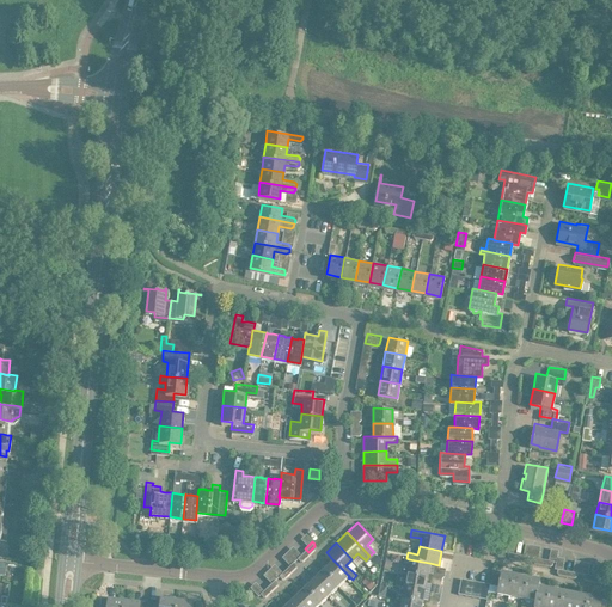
[(381,557),(375,551),(371,556),(377,562),(381,557)]
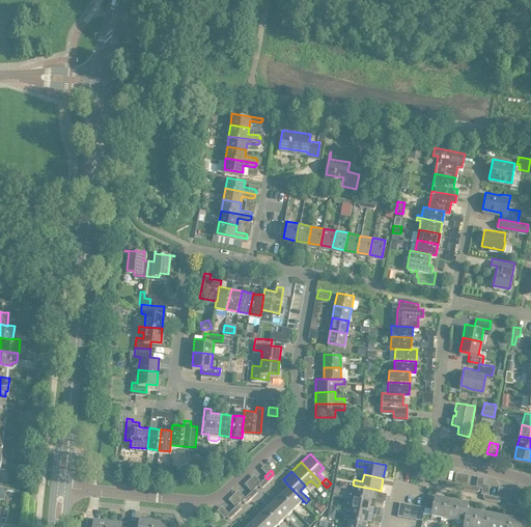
[(229,500),(222,506),(216,500),(213,503),(222,514),(243,495),(232,484),(223,493),(229,500)]
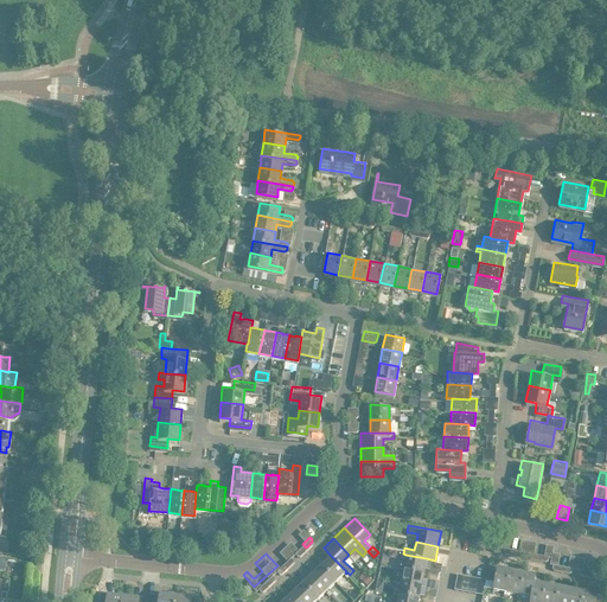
[(283,562),(287,565),(293,559),(293,557),(291,555),(283,562)]
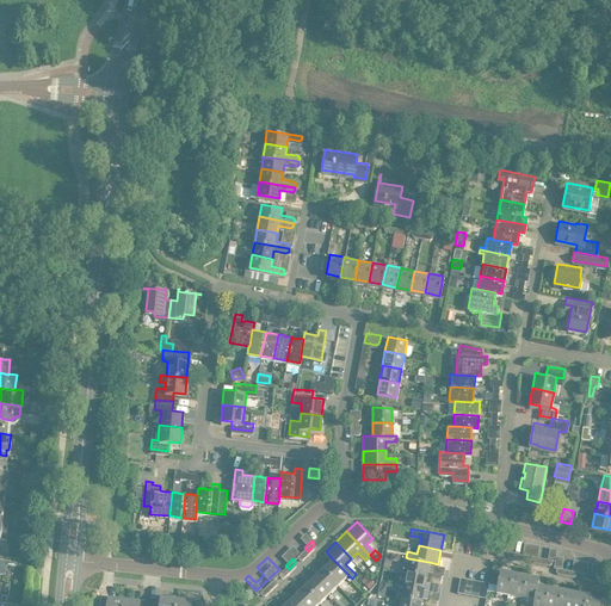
[(346,573),(332,558),(322,567),(337,582),(346,573)]
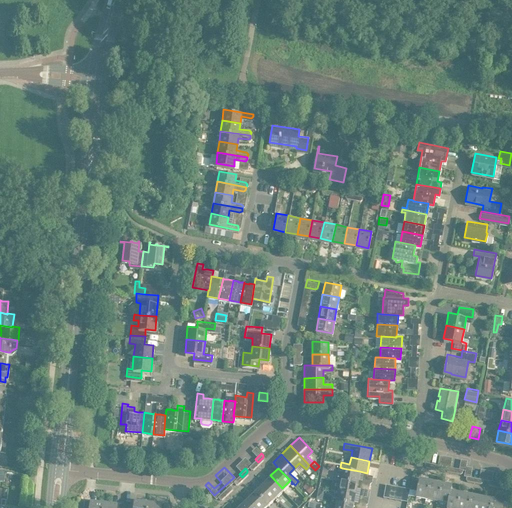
[(340,478),(369,484),(370,481),(368,479),(358,477),(359,471),(342,468),(340,478)]
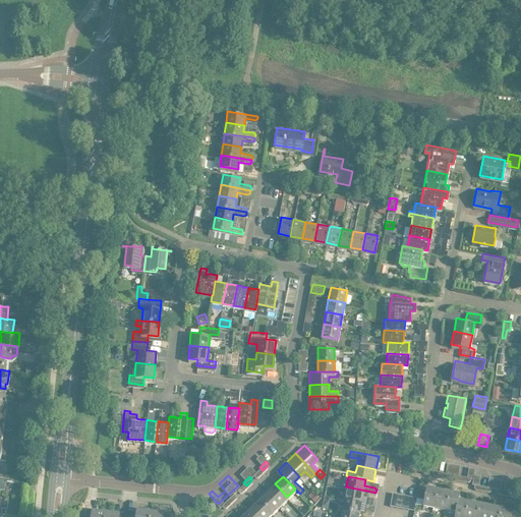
[(287,497),(275,483),(267,491),(280,504),(287,497)]
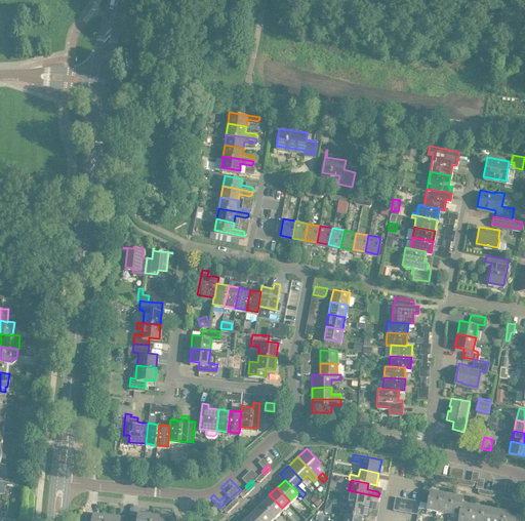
[(437,509),(441,490),(430,488),(426,507),(437,509)]
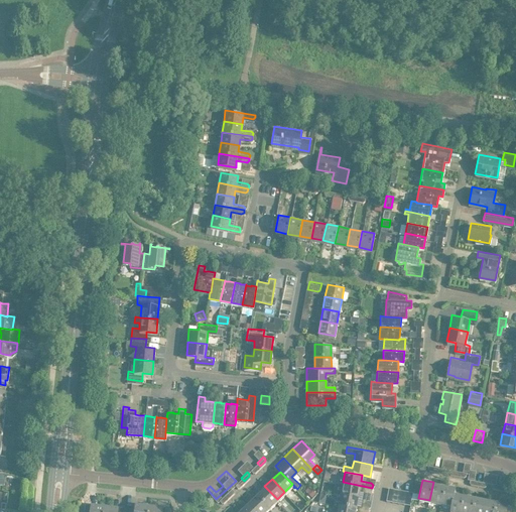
[(341,493),(358,496),(359,490),(370,492),(372,490),(372,488),(343,482),(341,493)]
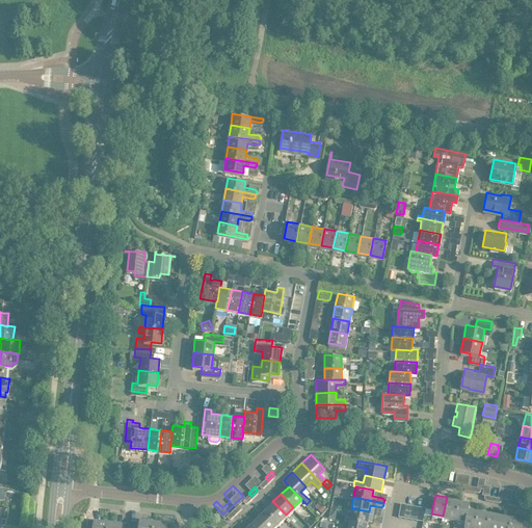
[(454,518),(457,499),(447,497),(443,516),(454,518)]
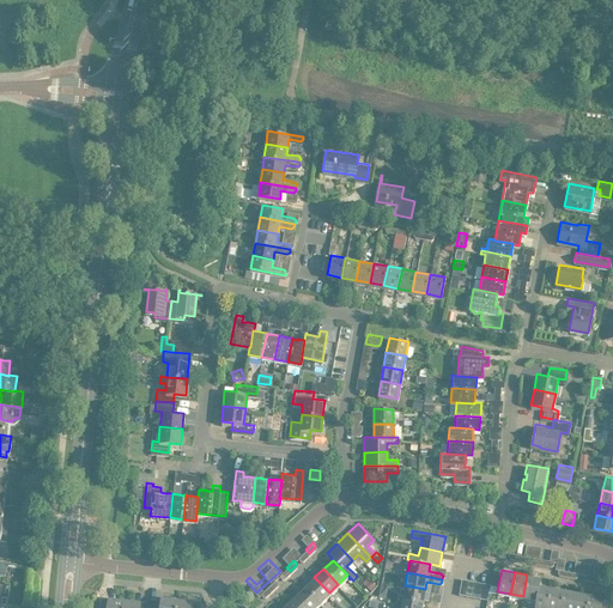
[(535,599),(539,584),(540,577),(527,575),(523,596),(535,599)]
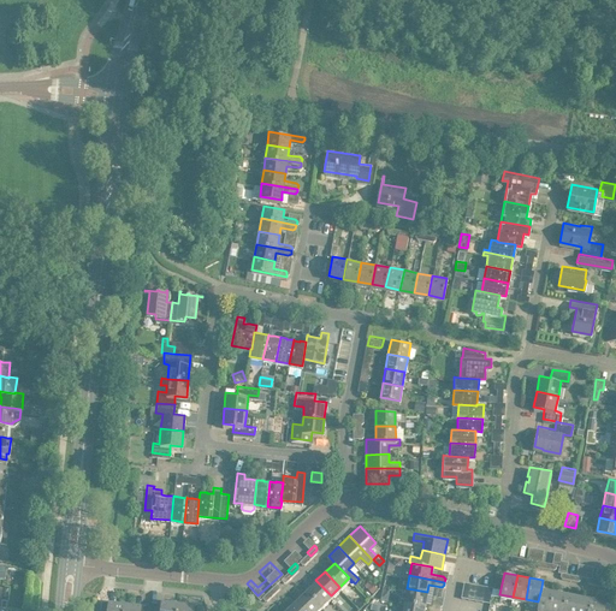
[(468,595),(471,580),(463,579),(460,594),(468,595)]
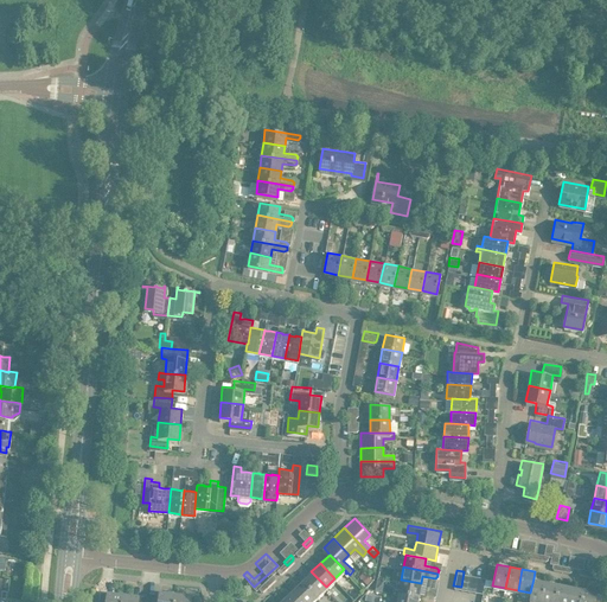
[(311,571),(302,581),(317,596),(326,587),(311,571)]
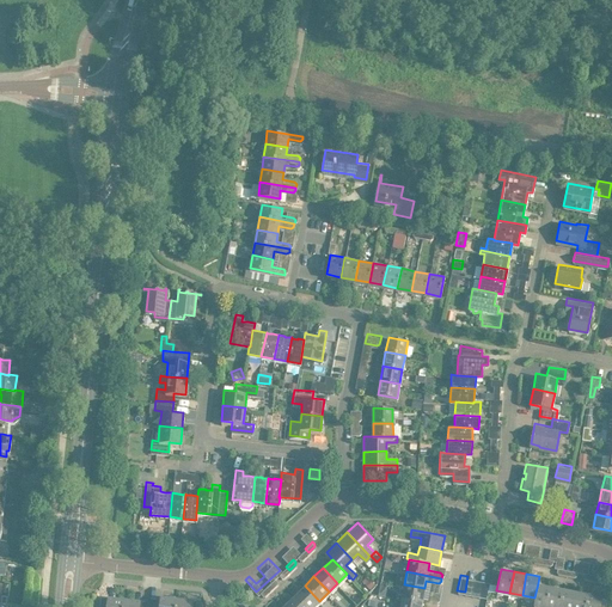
[(275,577),(268,583),(271,587),(277,582),(277,580),(275,577)]
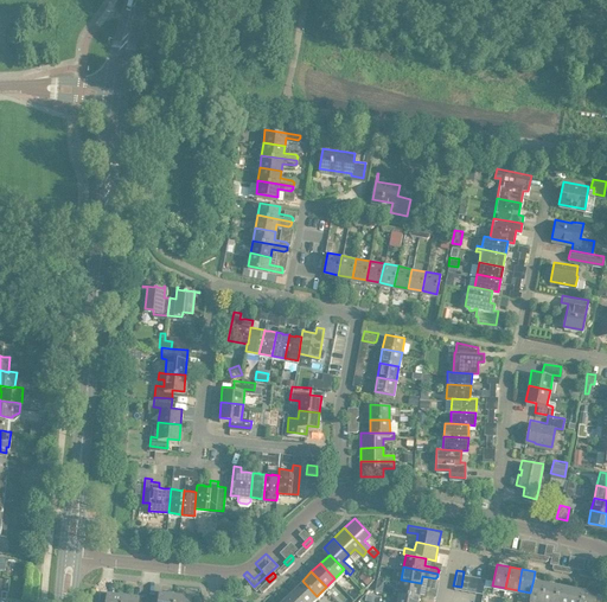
[(470,574),(467,588),(474,589),(477,575),(470,574)]
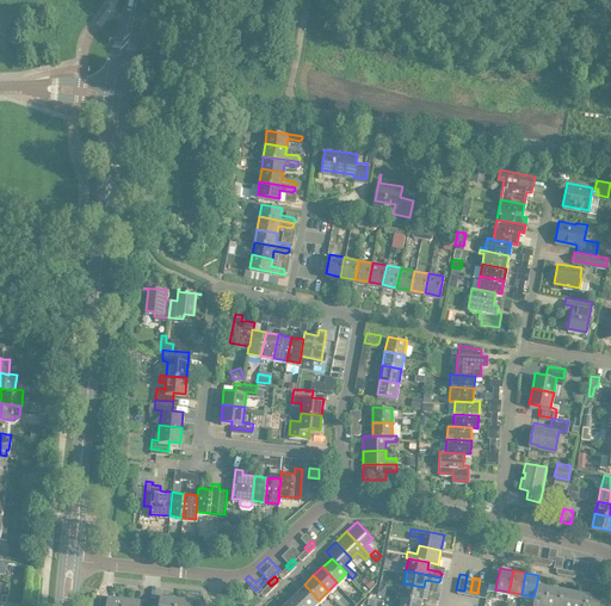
[(485,594),(488,580),(480,579),(477,593),(485,594)]
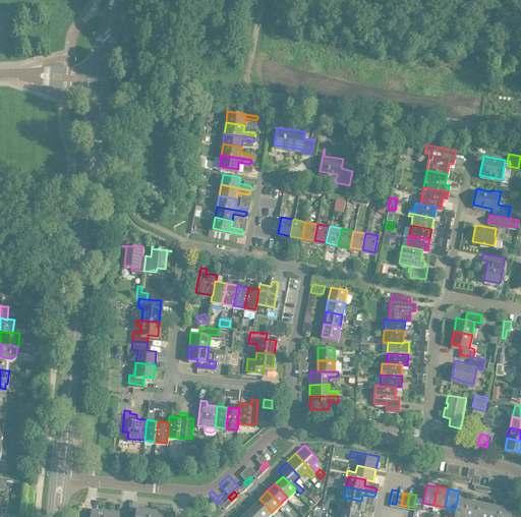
[(465,516),(468,499),(458,497),(455,509),(454,515),(465,516)]
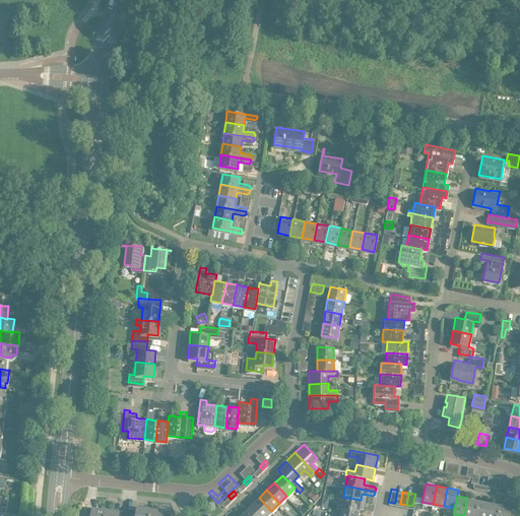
[(361,500),(343,497),(341,507),(371,513),(372,510),(370,508),(360,506),(361,500)]
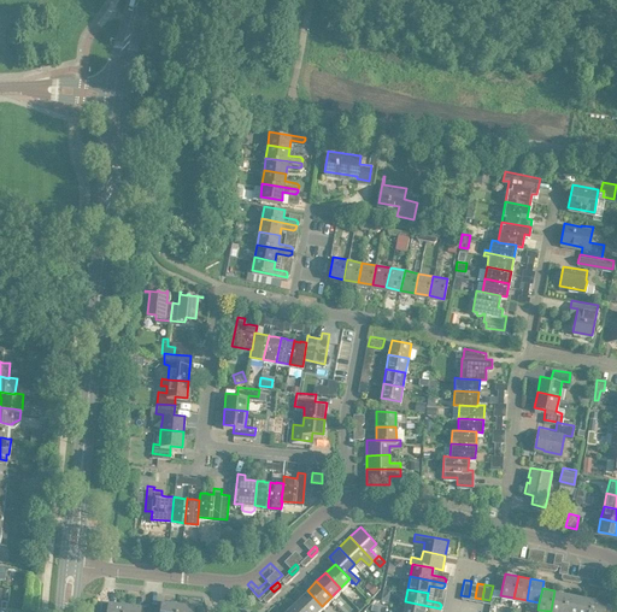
[(309,611),(315,611),(322,606),(307,590),(298,599),(309,611)]
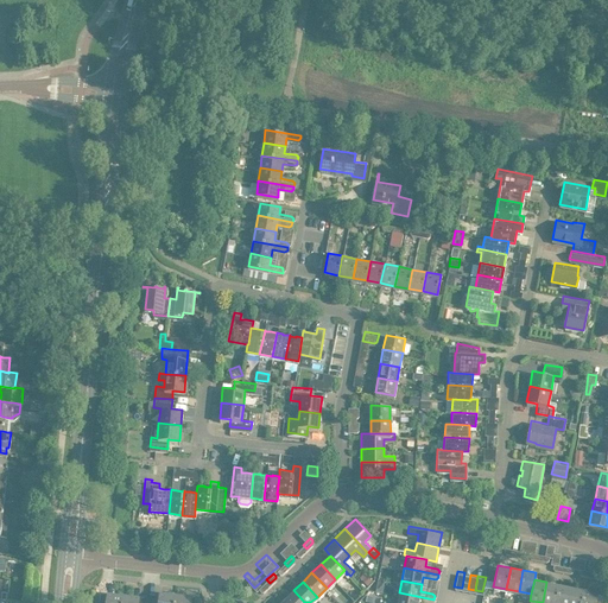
[(543,602),(556,602),(559,584),(546,582),(543,602)]
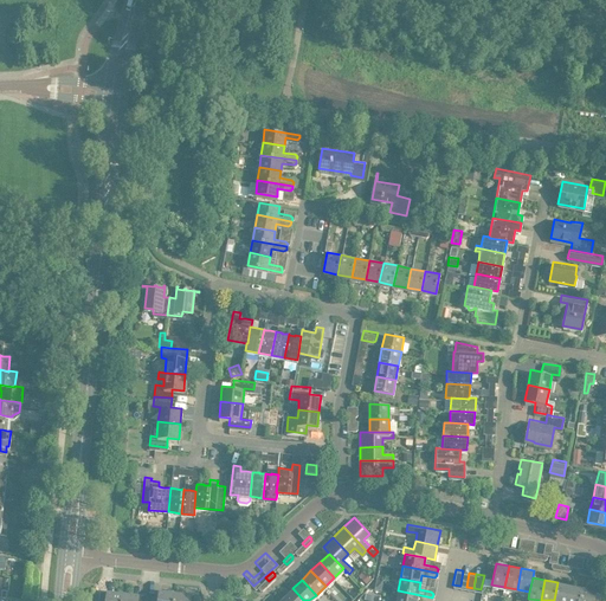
[(567,600),(571,585),(558,582),(554,600),(567,600)]
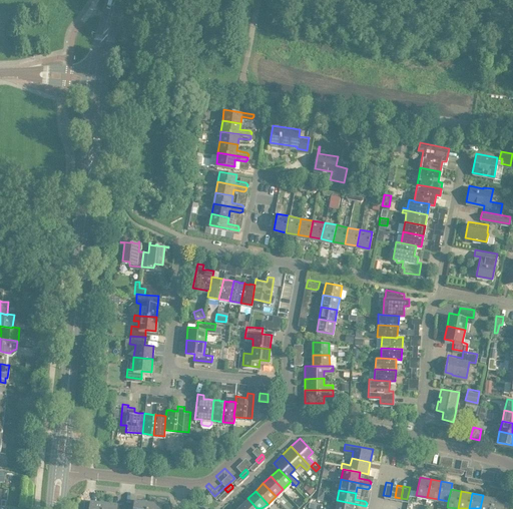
[(483,495),(480,508),(491,508),(493,497),(483,495)]
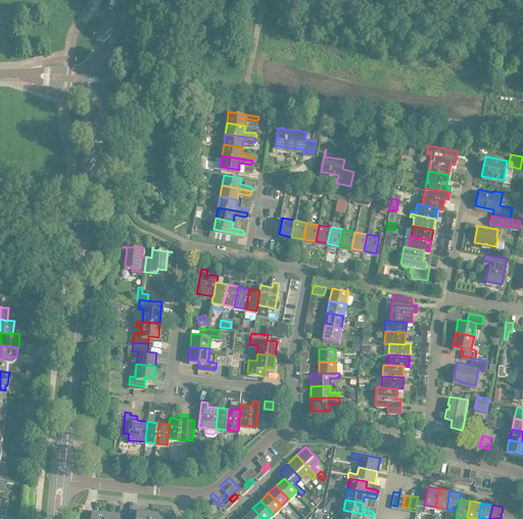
[(503,507),(501,518),(512,518),(514,509),(503,507)]
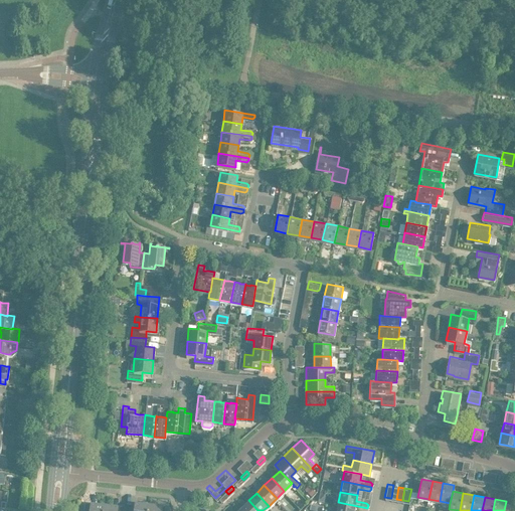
[(242,510),(258,510),(248,500),(240,508),(242,510)]
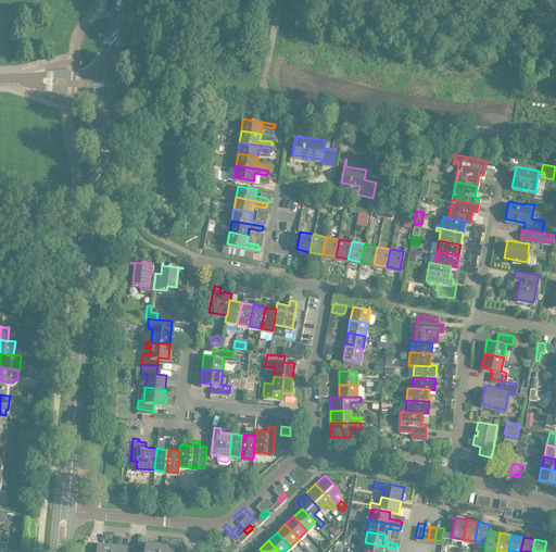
[(111,551),(112,544),(91,542),(89,551),(111,551)]
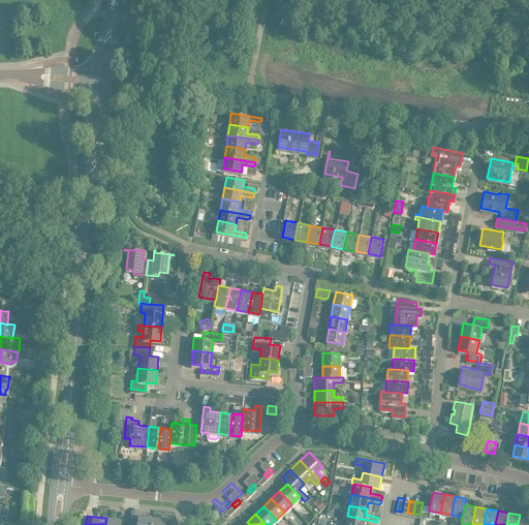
[(151,524),(152,517),(138,516),(138,521),(128,520),(127,524),(151,524)]
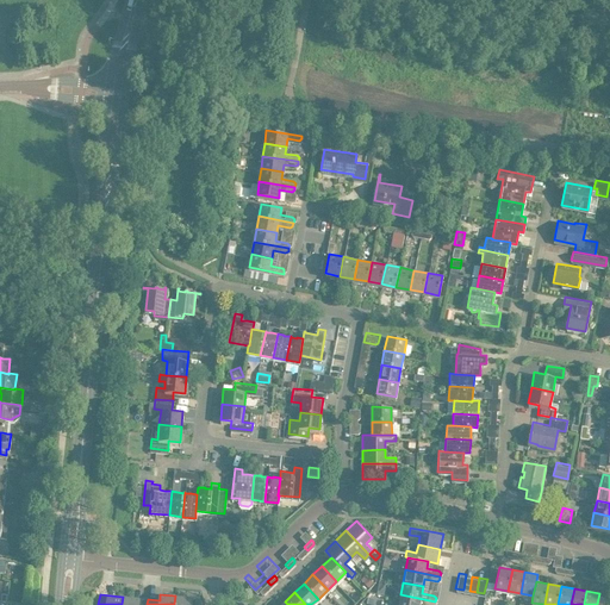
[(435,602),(400,594),(398,604),(419,604),(427,604),(433,604),(435,604),(435,602)]
